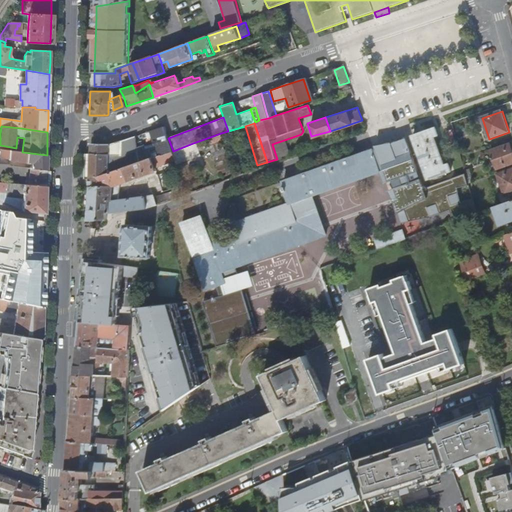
[(90,180),(172,151),(173,151),(168,138),(164,127),(145,133),(147,140),(153,138),(156,148),(145,151),(145,149),(135,150),(135,136),(122,141),(122,155),(92,154),(91,166),(90,180)]
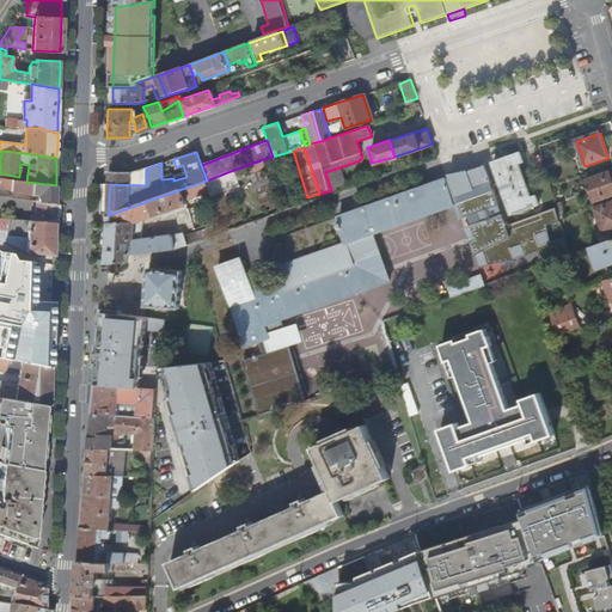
[(520,152),(495,160),(514,213),(539,203),(536,195),(530,197),(518,161),(522,160),(520,152)]
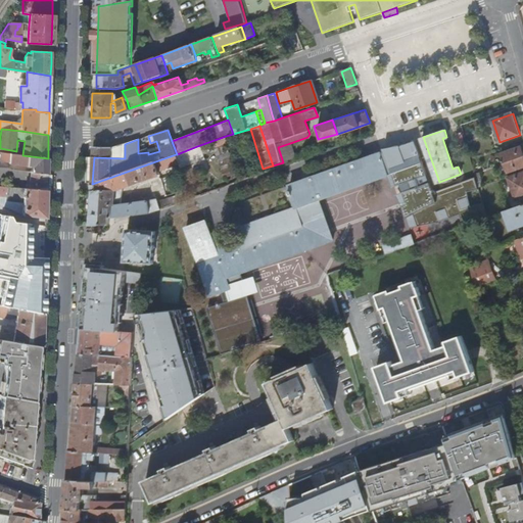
[(197,146),(201,155),(230,144),(226,136),(197,146)]
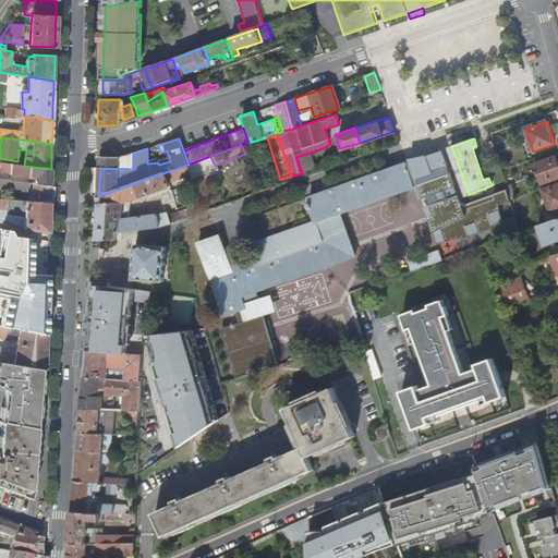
[(317,168),(313,152),(296,157),(302,173),(317,168)]
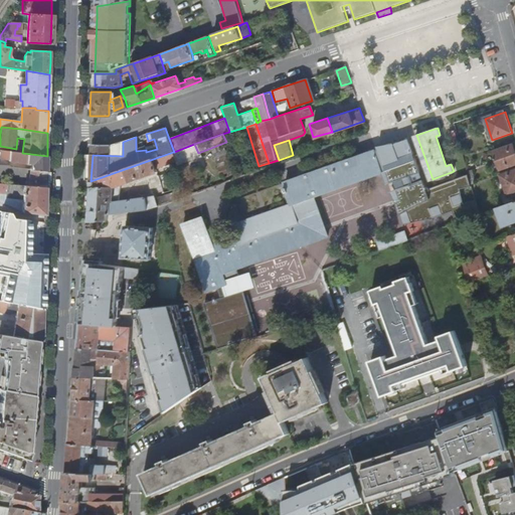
[(123,156),(123,142),(112,145),(93,145),(93,149),(93,155),(123,156)]
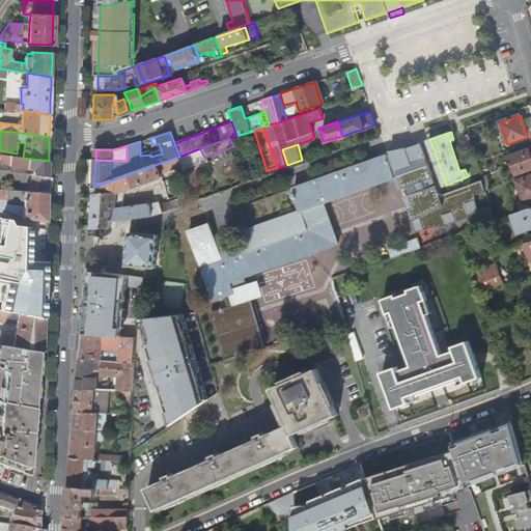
[(204,158),(200,148),(179,157),(178,157),(182,166),(183,170),(205,163),(204,158)]
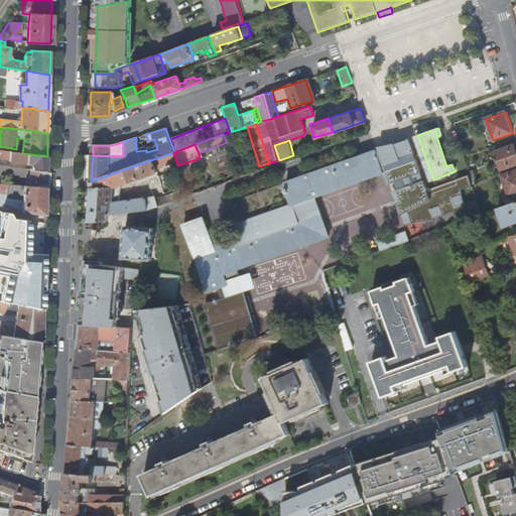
[(496,152),(502,170),(515,164),(515,147),(515,145),(496,152)]
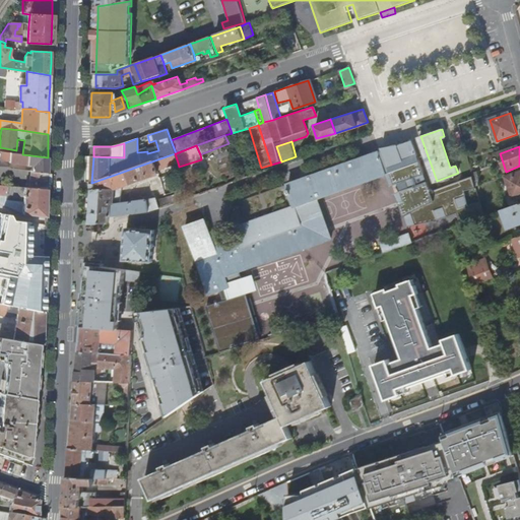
[(22,154),(1,151),(0,159),(9,159),(9,163),(31,164),(31,167),(47,169),(48,163),(48,157),(22,154)]
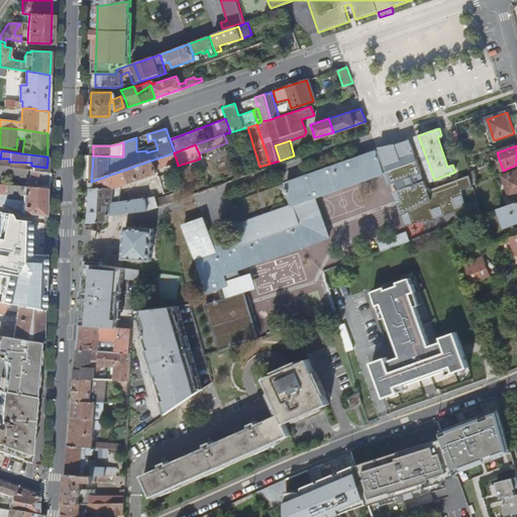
[(386,173),(379,150),(288,183),(290,189),(288,189),(289,193),(287,193),(292,206),(235,226),(239,236),(222,242),(214,244),(211,235),(205,218),(185,225),(209,292),(229,285),(226,274),(310,244),(296,204),(317,197),(386,173)]
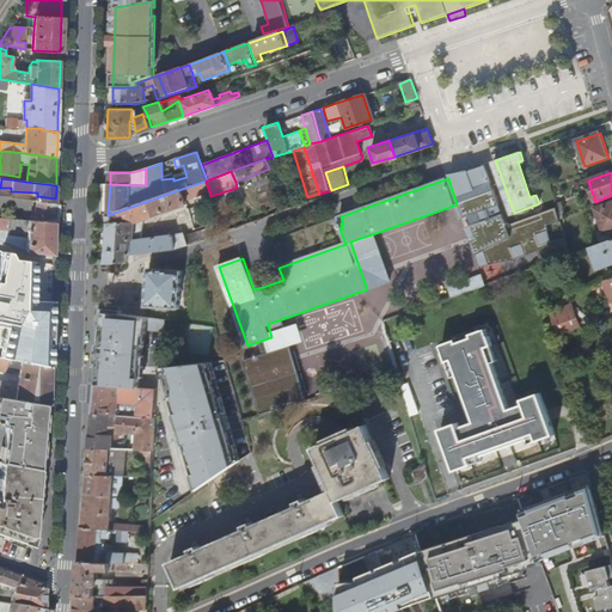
[(209,191),(206,181),(108,215),(105,264),(128,263),(129,256),(150,252),(176,250),(215,236),(212,228),(185,237),(184,234),(181,236),(181,234),(173,237),(141,240),(144,221),(154,216),(187,204),(185,201),(209,191)]
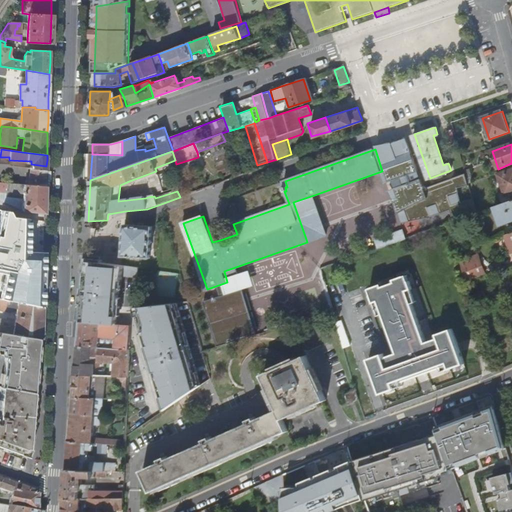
[(27,174),(26,185),(46,186),(46,177),(46,170),(31,169),(31,167),(28,167),(0,163),(0,172),(7,174),(7,171),(27,174)]
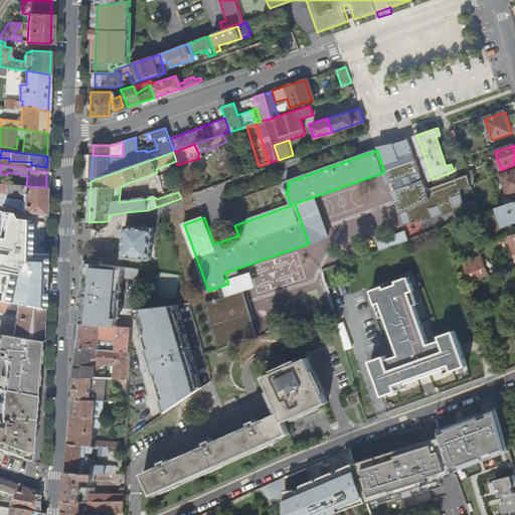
[(514,169),(501,175),(509,197),(514,195),(514,169)]
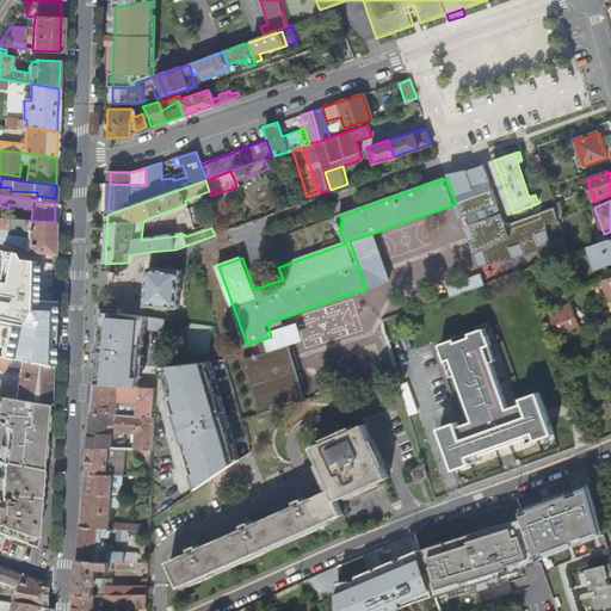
[(26,252),(54,255),(54,239),(55,222),(31,221),(26,220),(26,221),(0,217),(0,239),(4,240),(26,252)]
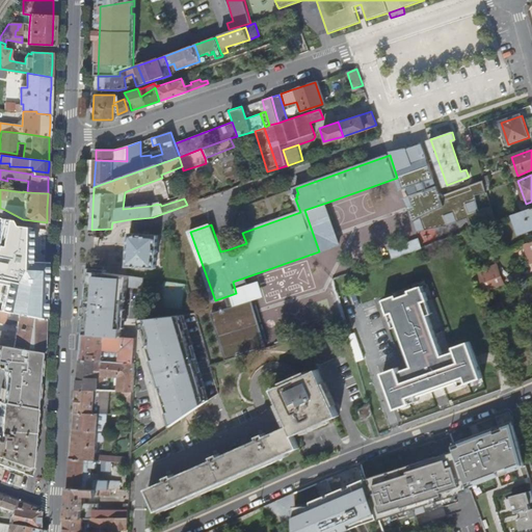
[(341,243),(326,203),(304,210),(319,251),(341,243)]
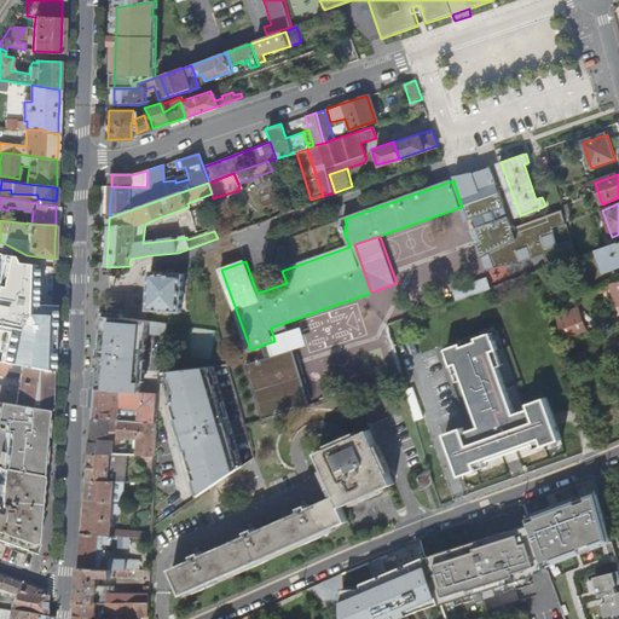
[(618,242),(605,248),(613,271),(618,267),(618,242)]
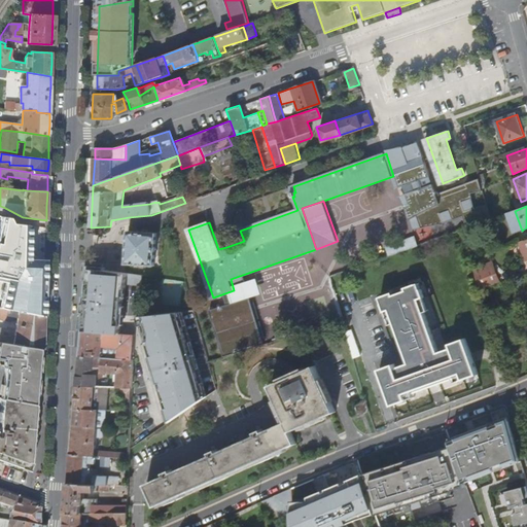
[(45,234),(46,227),(11,223),(8,217),(0,215),(0,232),(11,235),(20,236),(19,238),(45,241),(45,234)]
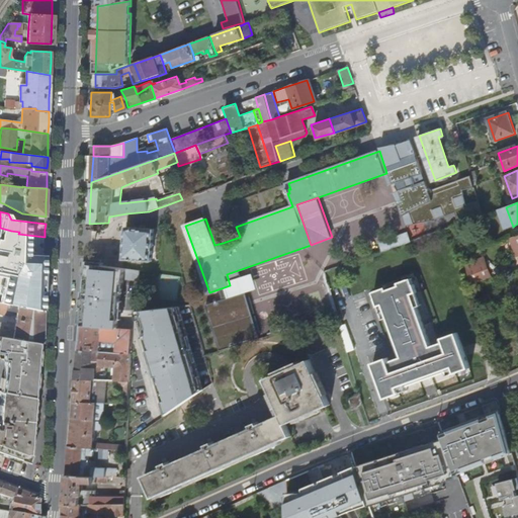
[(437,225),(439,232),(455,226),(452,220),(437,225)]
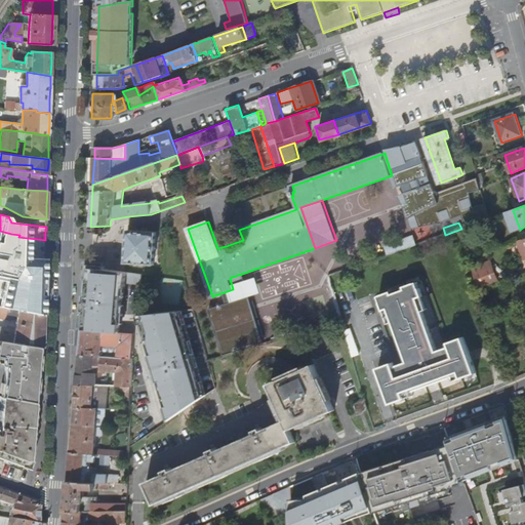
[(157,233),(128,232),(125,264),(154,266),(157,233)]
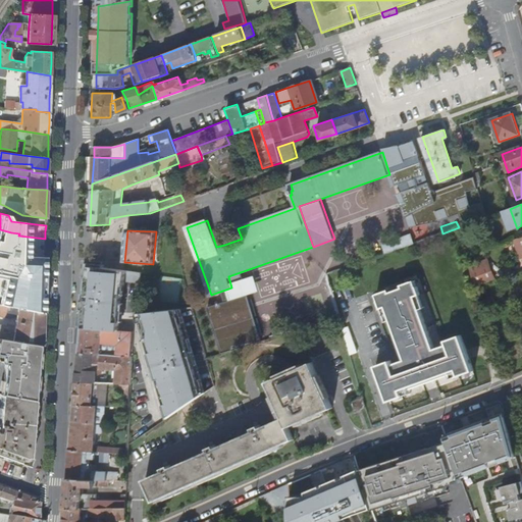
[(220,235),(213,238),(216,247),(224,245),(220,235)]
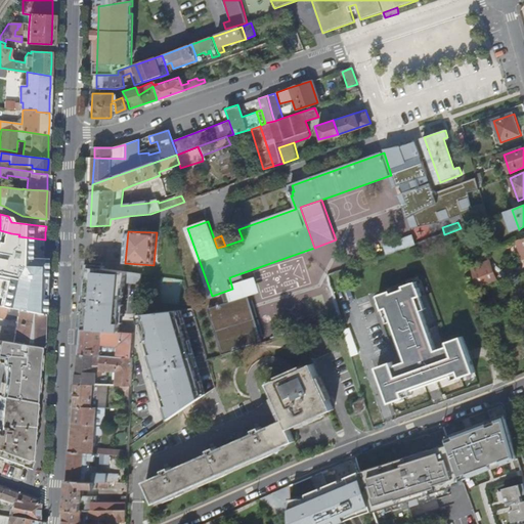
[(385,246),(388,254),(416,245),(412,235),(385,246)]
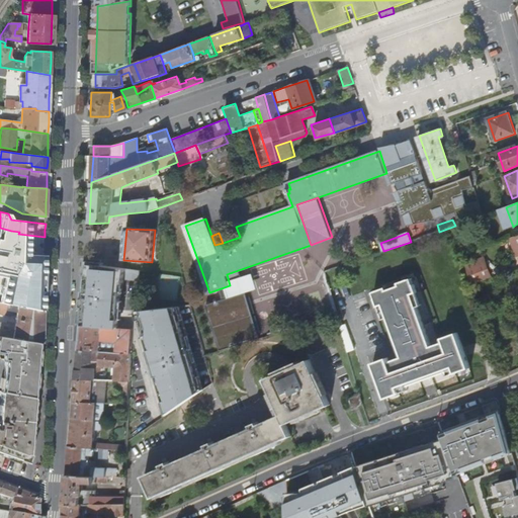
[(0,301),(4,303),(11,261),(13,247),(0,244),(0,301)]
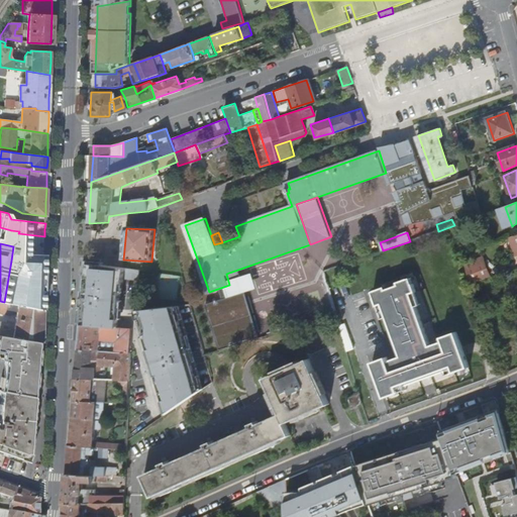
[(464,264),(466,267),(484,260),(483,257),(464,264)]
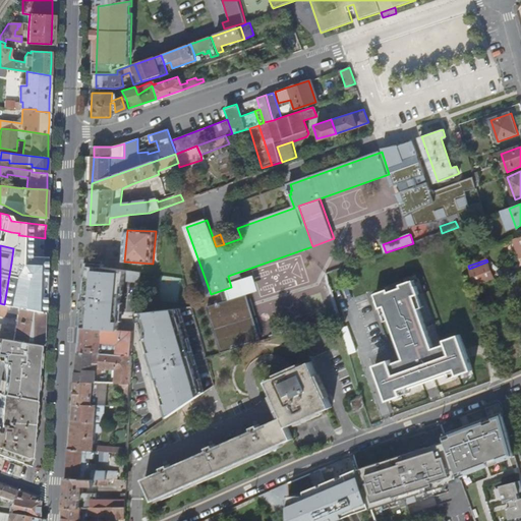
[(470,273),(474,286),(494,279),(490,271),(487,262),(469,269),(470,273)]
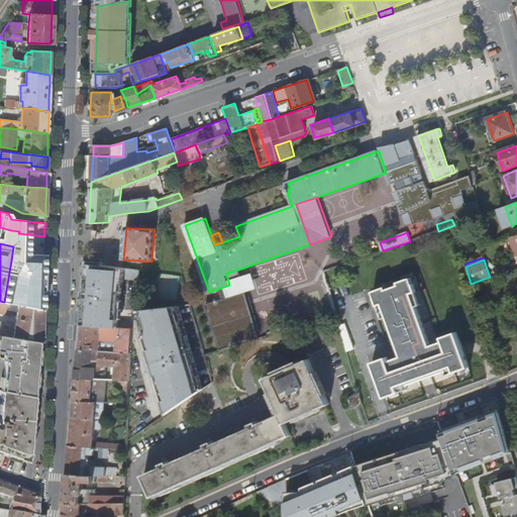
[(86,261),(83,296),(120,299),(122,282),(137,283),(139,270),(123,268),(103,265),(104,263),(91,261),(86,261)]
